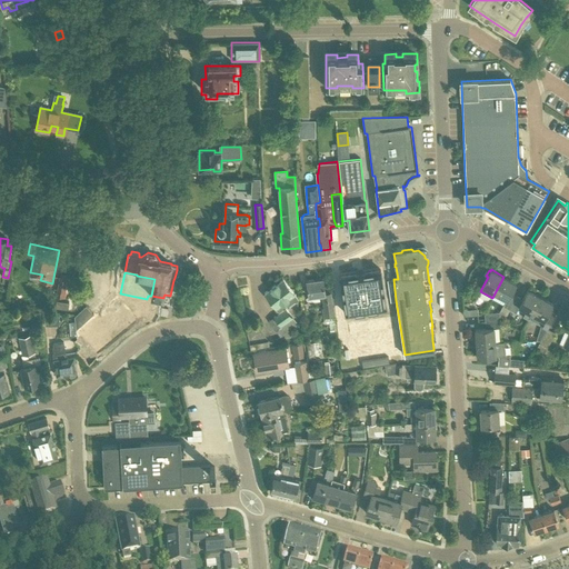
[(385,310),(380,272),(339,276),(343,315),(385,310)]
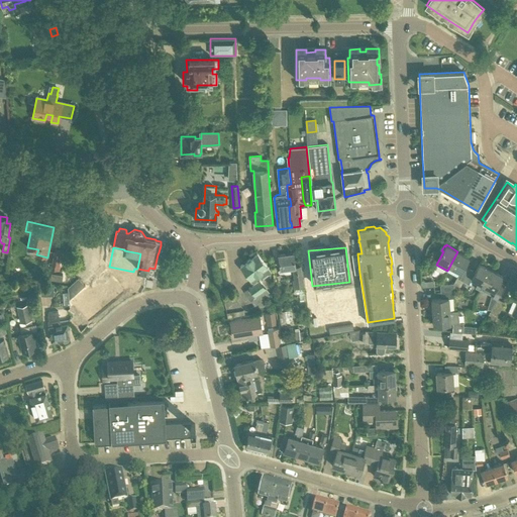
[(60,269),(61,260),(64,261),(66,251),(55,249),(52,267),(60,269)]
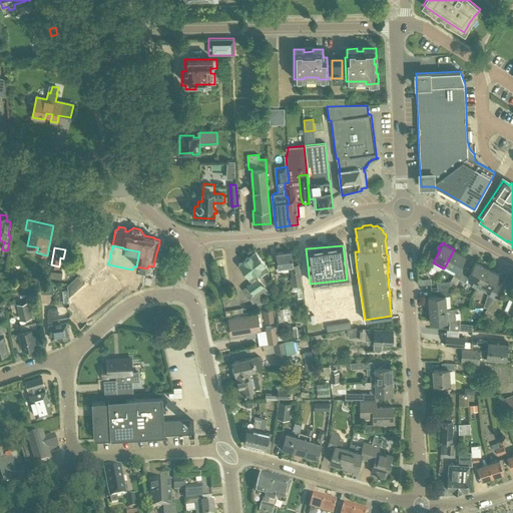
[(454,249),(446,265),(457,271),(454,276),(460,279),(466,268),(461,265),(466,255),(454,249)]
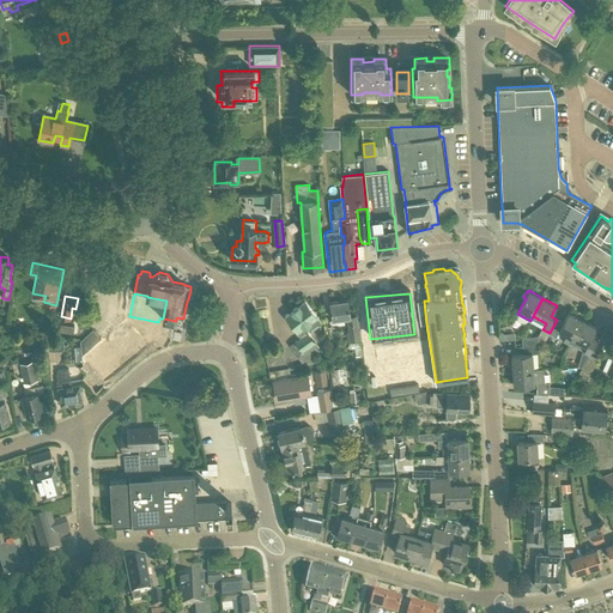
[(285,315),(291,323),(289,326),(298,337),(308,329),(310,332),(322,322),(305,301),(285,315)]
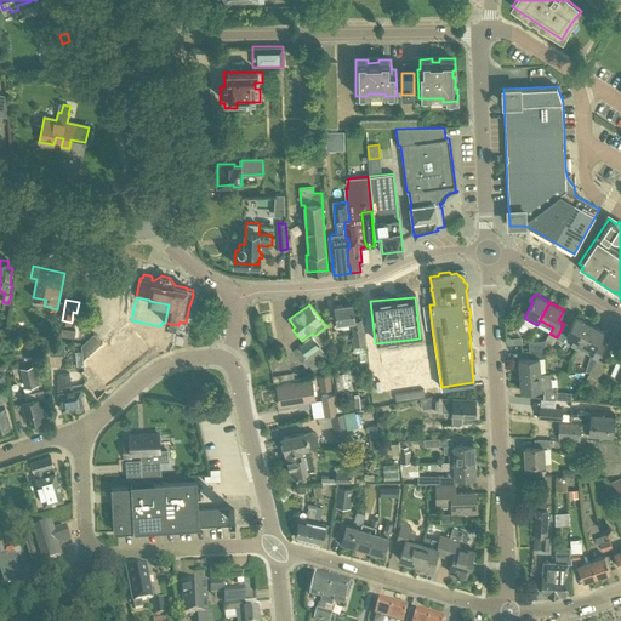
[(336,323),(355,320),(353,305),(335,307),(336,323)]
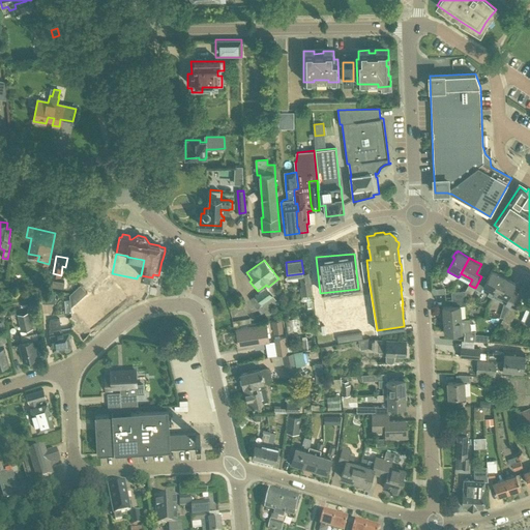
[(481,276),(475,288),(481,291),(483,286),(491,290),(488,295),(493,298),(495,293),(504,276),(493,270),(488,280),(481,276)]
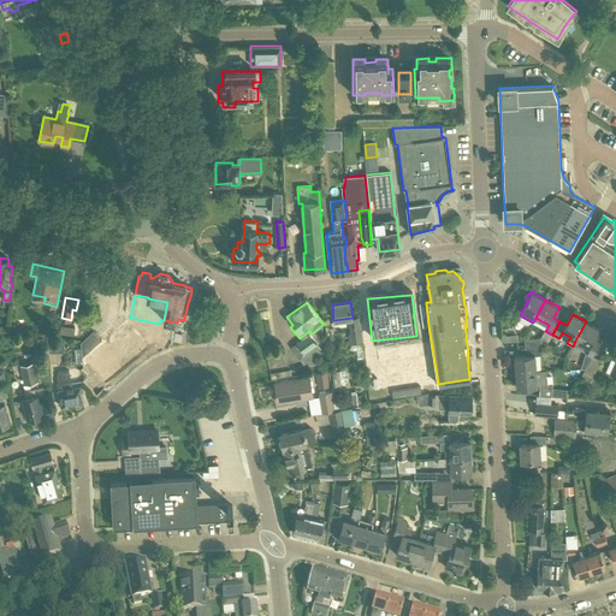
[(357,317),(353,318),(353,321),(348,323),(349,333),(348,333),(349,343),(362,341),(361,331),(360,332),(357,317)]
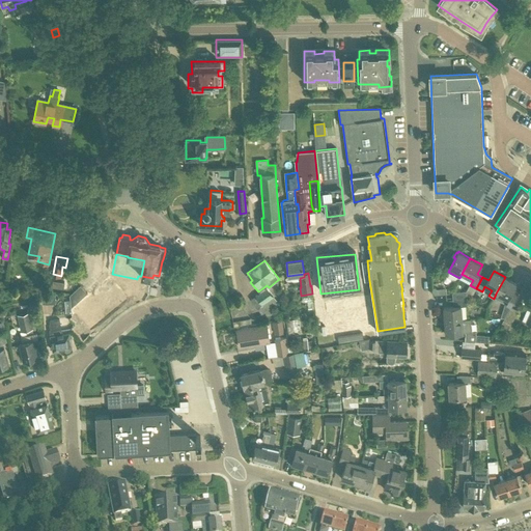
[(505,277),(496,294),(494,299),(510,308),(518,296),(511,292),(516,283),(505,277)]
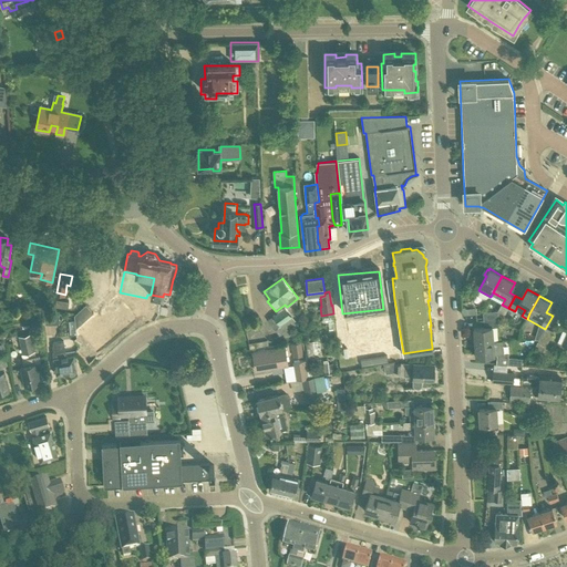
[(100,312),(81,329),(96,347),(133,316),(116,298),(107,306),(103,299),(95,307),(100,312)]
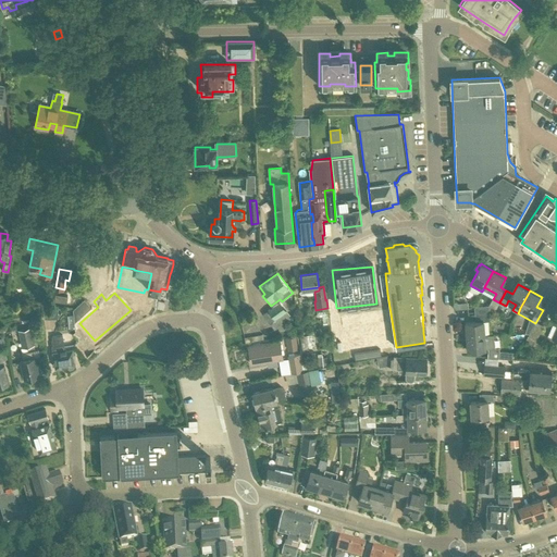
[(493,299),(489,306),(490,309),(494,311),(499,302),(493,299)]
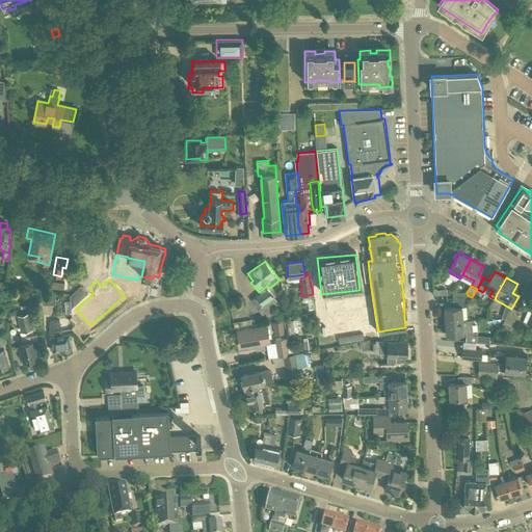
[(251,300),(258,309),(273,297),(267,289),(251,300)]
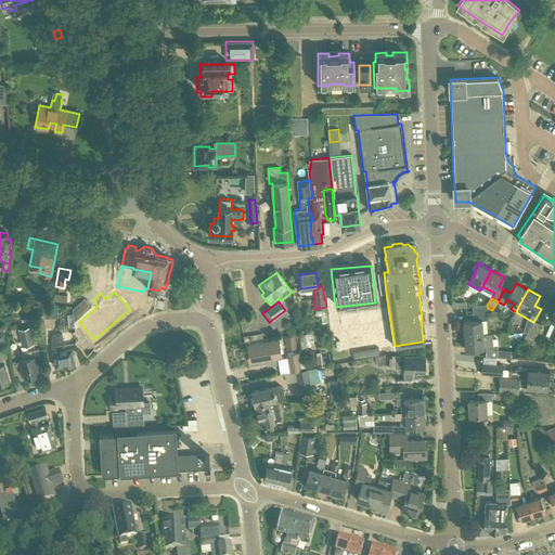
[(473,306),(474,313),(488,312),(488,308),(487,305),(473,306)]
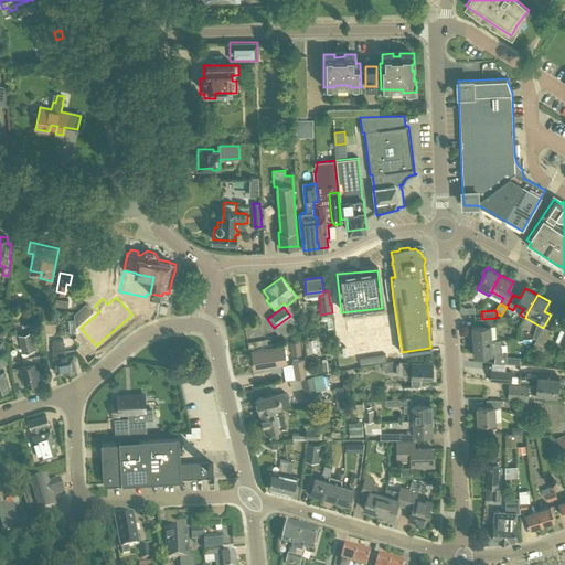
[(290,316),(274,328),(279,334),(295,323),(291,319),(292,319),(290,316)]
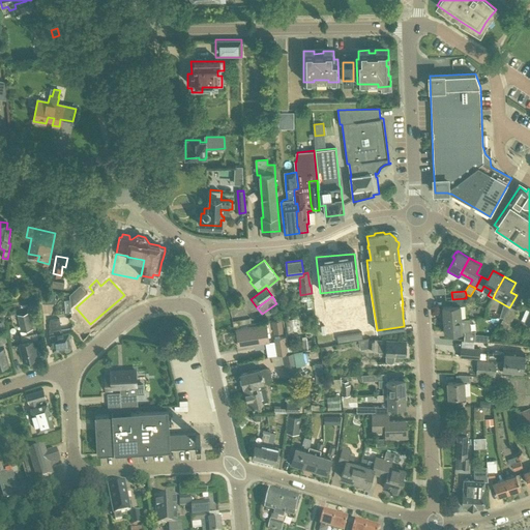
[(466,298),(452,299),(453,305),(442,306),(444,320),(462,319),(461,305),(467,305),(466,298)]
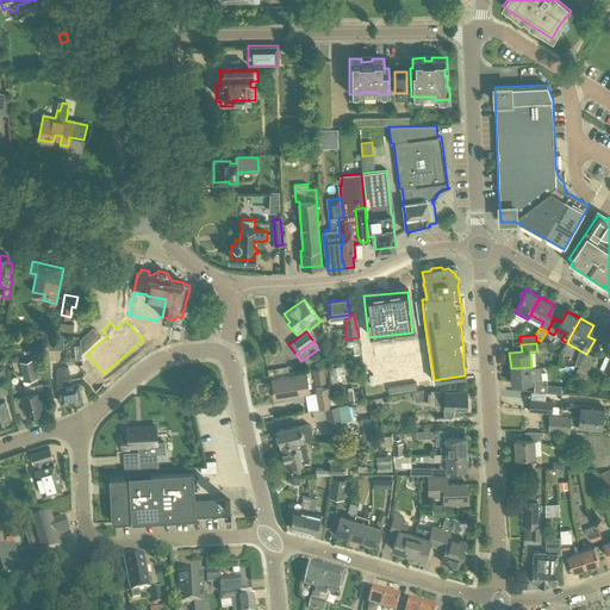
[(578,368),(586,372),(596,356),(587,353),(578,368)]
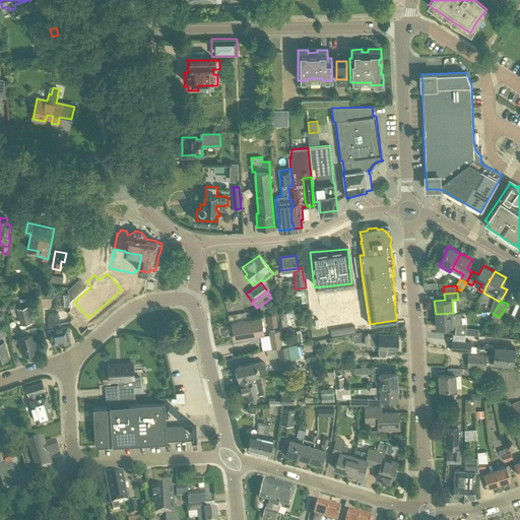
[(18,309),(21,323),(26,322),(30,321),(31,321),(28,306),(18,309)]
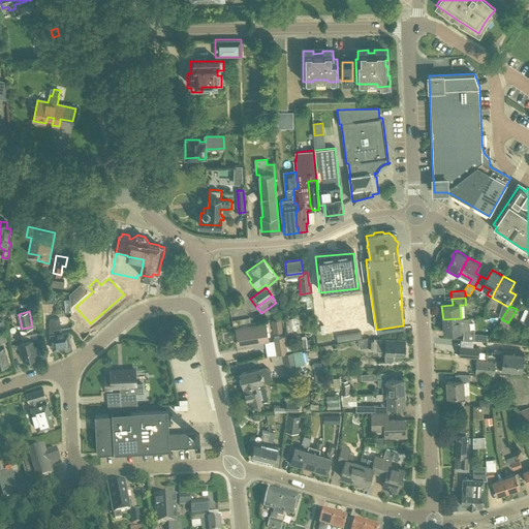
[(50,328),(51,334),(50,335),(53,349),(64,347),(66,349),(69,349),(70,346),(71,346),(69,331),(61,332),(59,318),(50,319),(51,328),(50,328)]
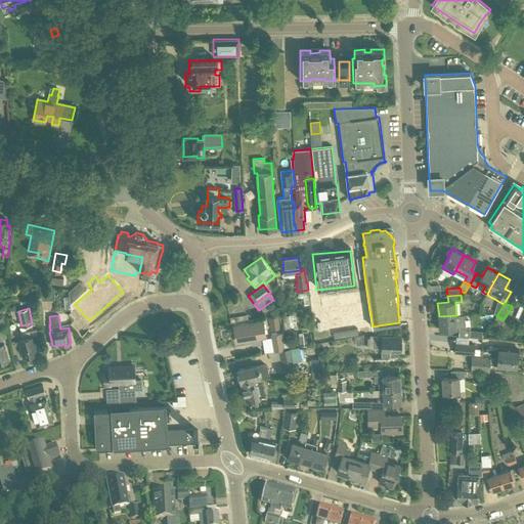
[(71,323),(73,325),(80,319),(77,315),(73,318),(71,323)]
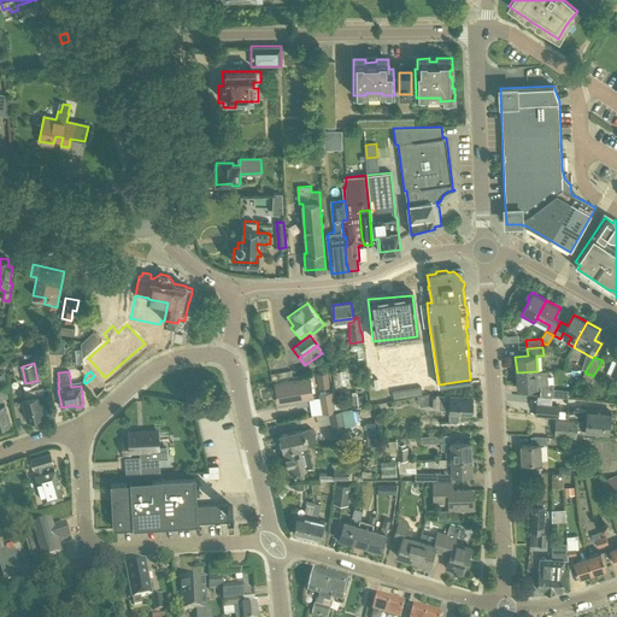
[(538,371),(517,372),(517,388),(547,386),(546,371),(538,371)]
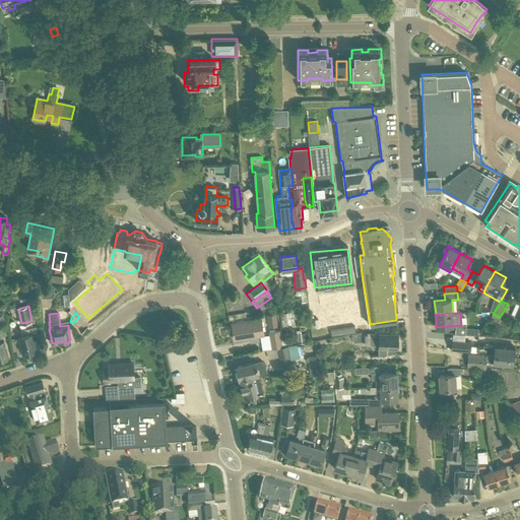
[(269,327),(277,326),(275,314),(267,316),(269,327)]
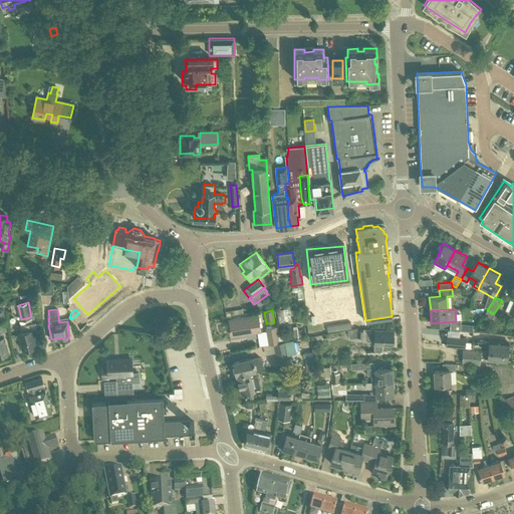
[(494,313),(487,310),(485,314),(491,318),(494,313)]
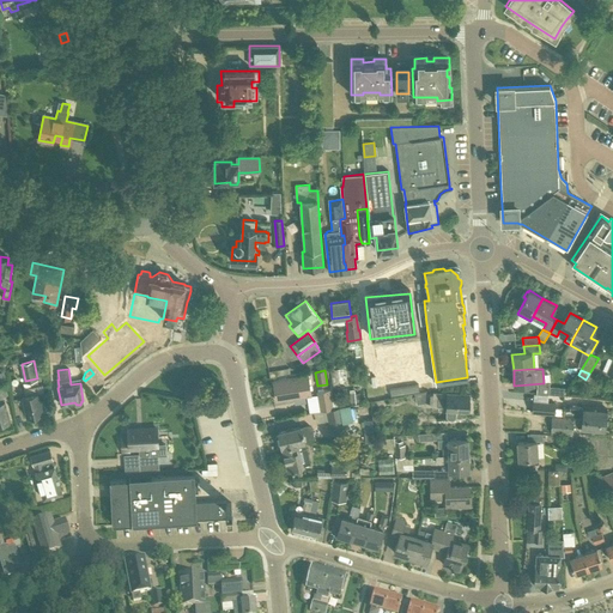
[(93,374),(85,381),(96,393),(104,386),(93,374)]
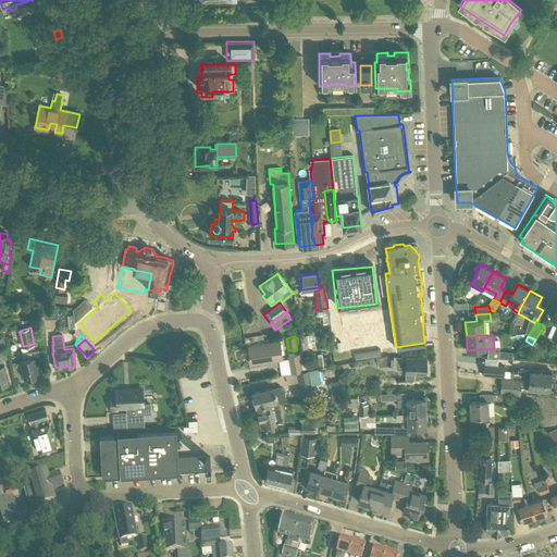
[(248,346),(251,363),(283,359),(280,341),(248,346)]
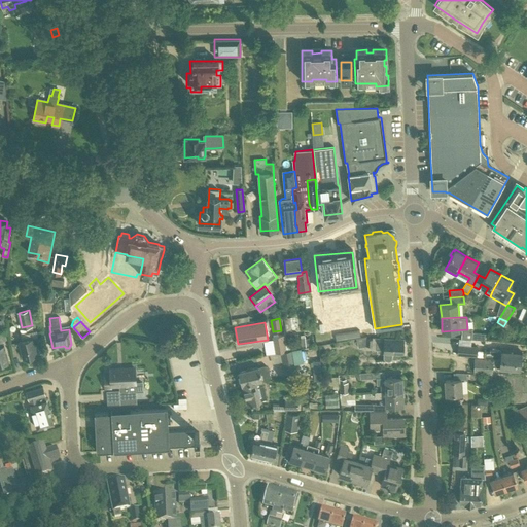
[(31,325),(27,326),(28,331),(21,334),(22,340),(20,340),(23,357),(37,354),(34,338),(38,337),(37,329),(32,330),(31,325)]
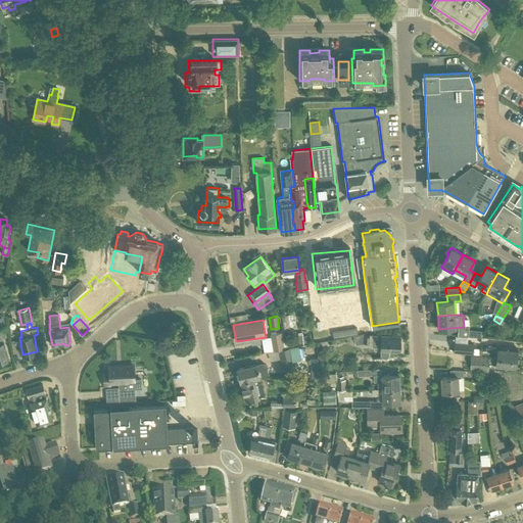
[(4,341),(3,341),(3,338),(7,337),(5,329),(0,329),(0,360),(9,358),(4,341)]
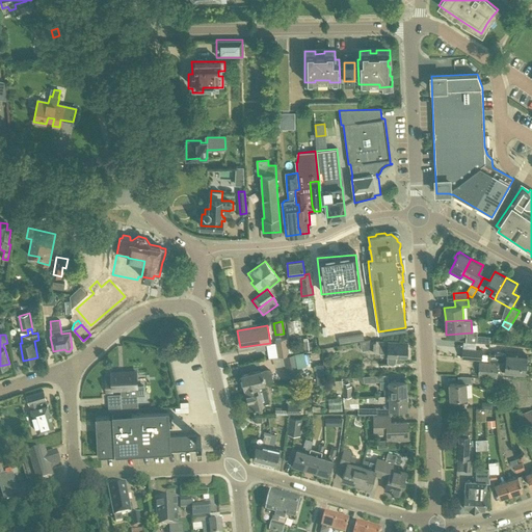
[(275,339),(278,355),(289,353),(286,338),(275,339)]
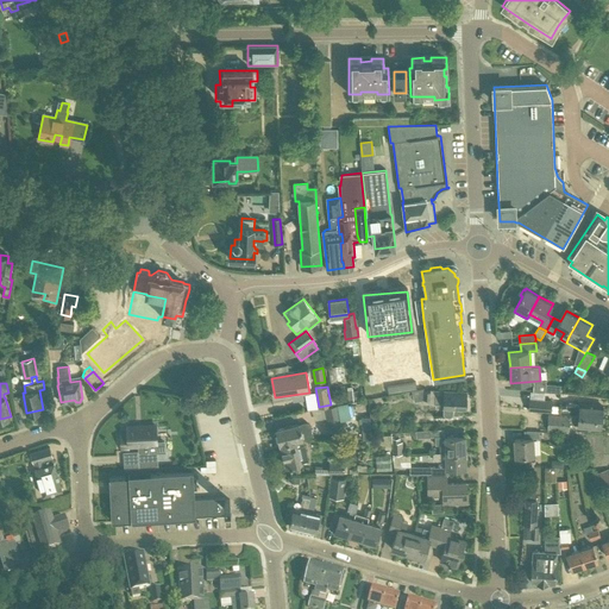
[(425,399),(425,390),(425,388),(412,390),(414,402),(425,400),(425,399)]
